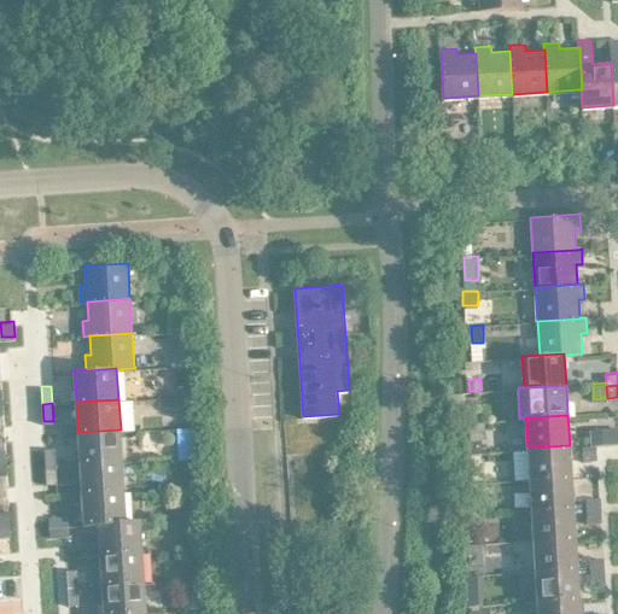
[(604,443),(617,442),(617,427),(602,428),(604,443)]
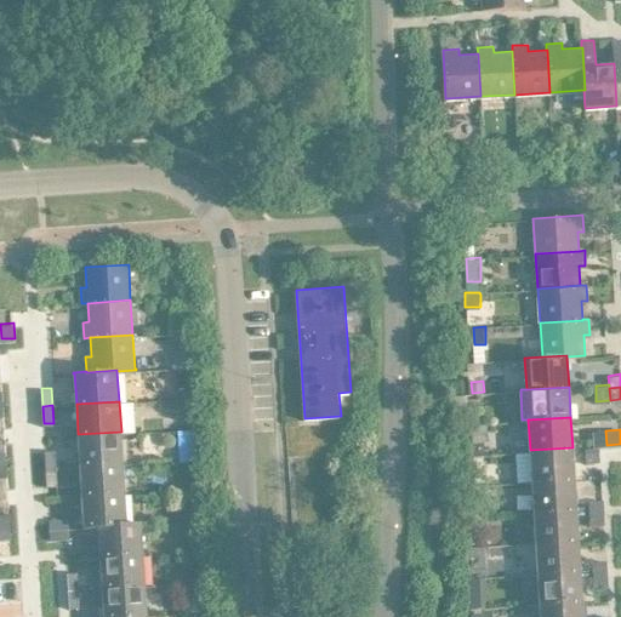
[(78,434),(80,464),(123,462),(121,432),(78,434)]
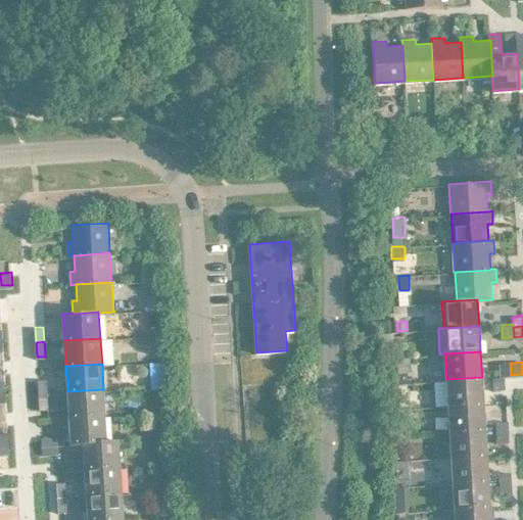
[(410,371),(398,372),(399,382),(405,381),(408,379),(410,376),(410,371)]
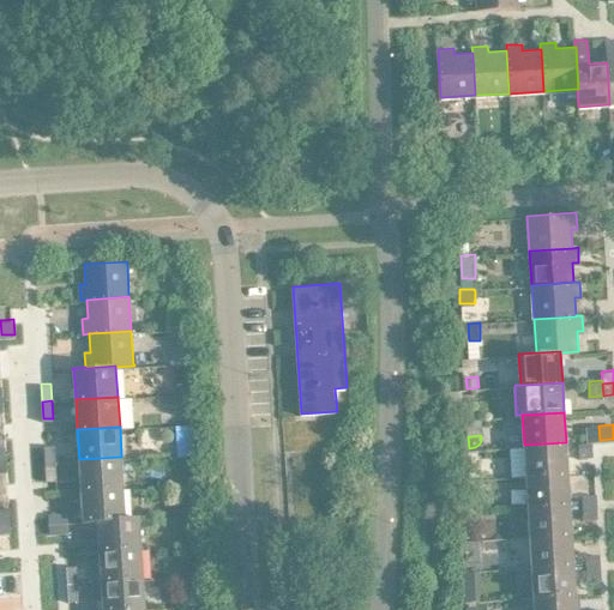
[(192,439),(178,439),(178,454),(193,454),(192,439)]
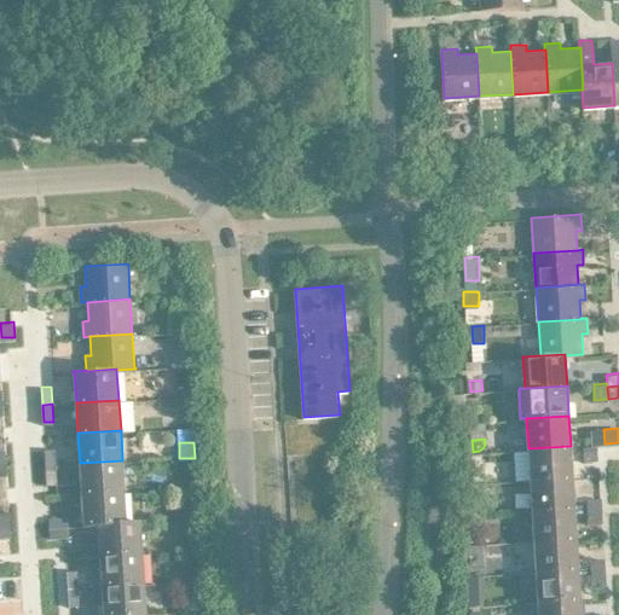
[(584,445),(585,460),(599,459),(597,445),(584,445)]
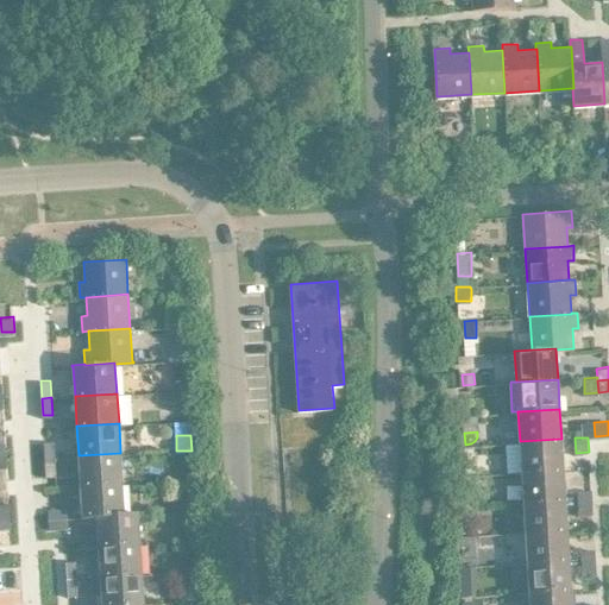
[(520,441),(521,471),(564,468),(562,439),(520,441)]
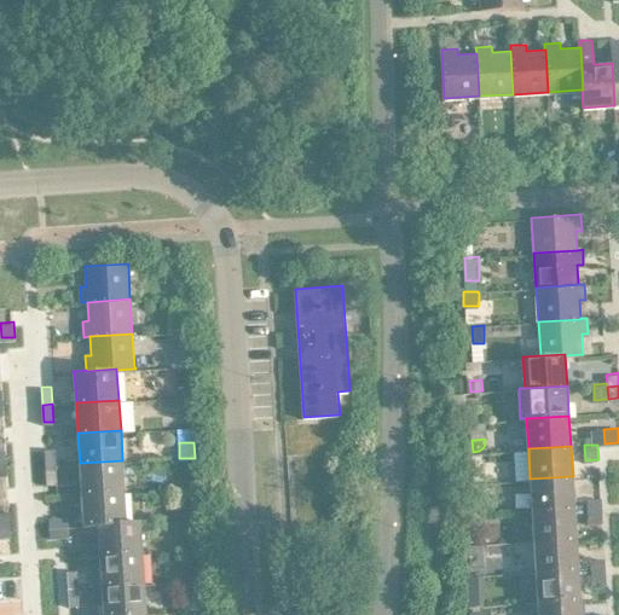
[(45,448),(46,465),(56,465),(55,447),(45,448)]
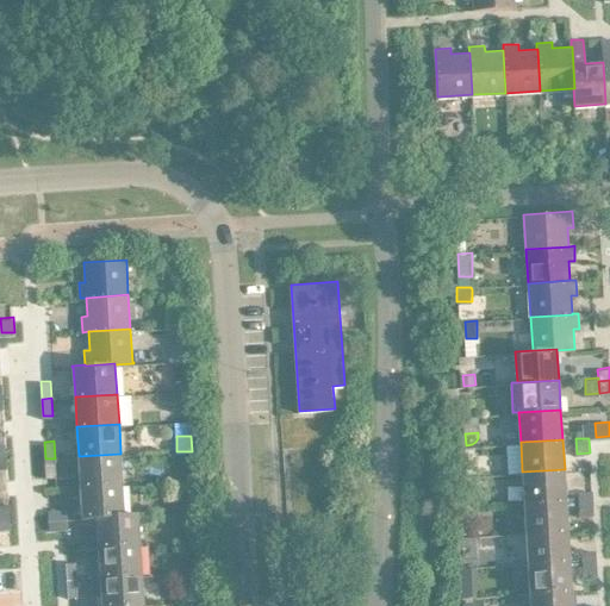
[(79,456),(80,486),(123,483),(120,454),(79,456)]
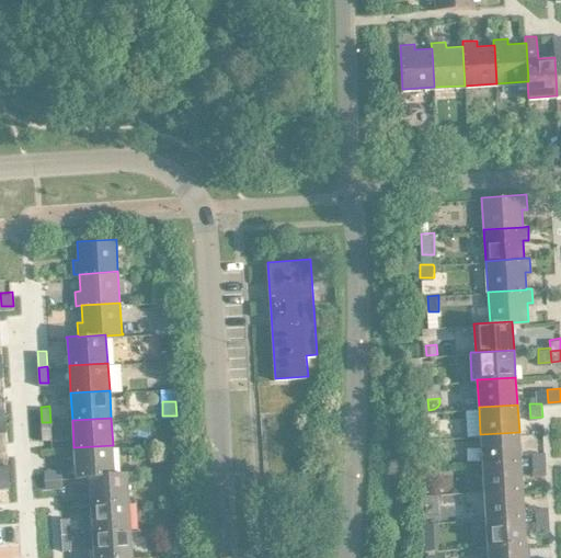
[(50,422),(42,422),(43,439),(52,437),(50,422)]
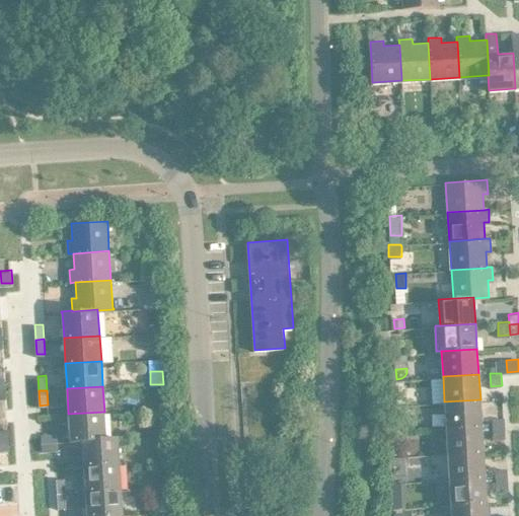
[(444,401),(446,427),(482,425),(480,399),(444,401)]
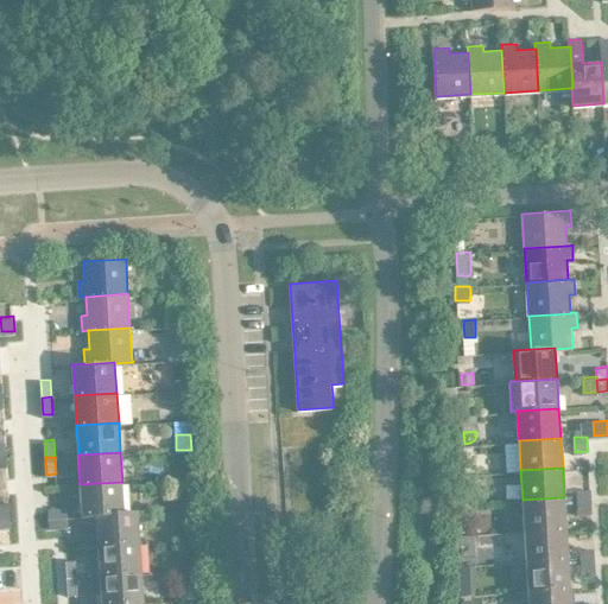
[(81,516),(96,515),(96,514),(124,513),(124,512),(122,482),(80,484),(82,514),(81,515),(81,516)]
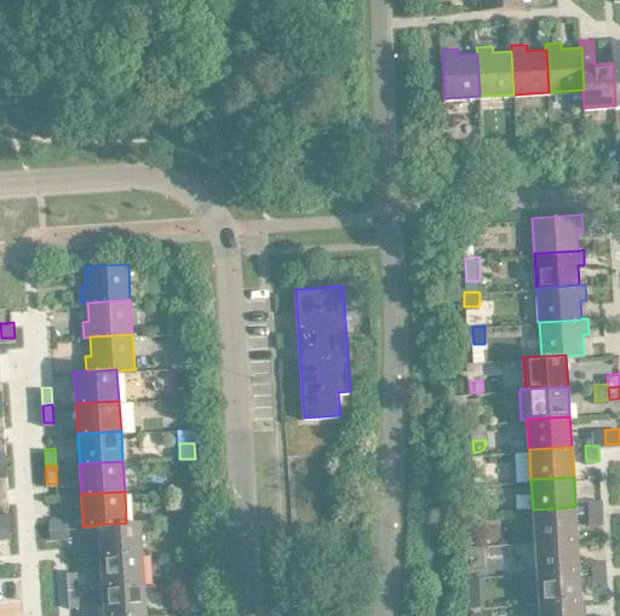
[(589,499),(590,511),(602,510),(602,498),(589,499)]
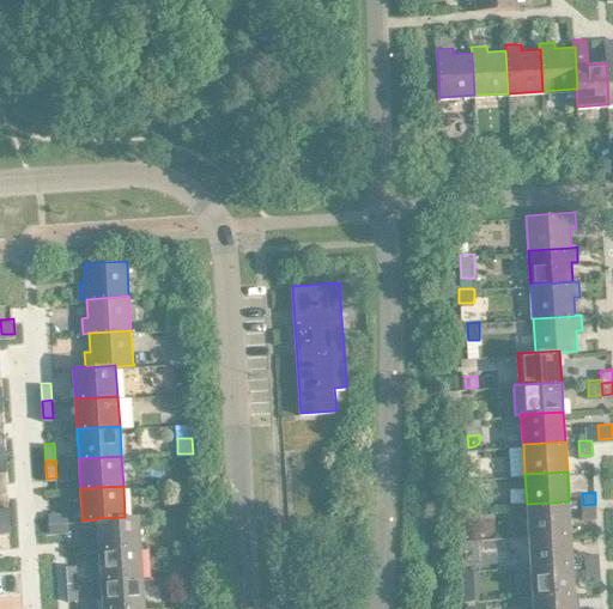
[(527,504),(528,535),(571,531),(569,501),(527,504)]
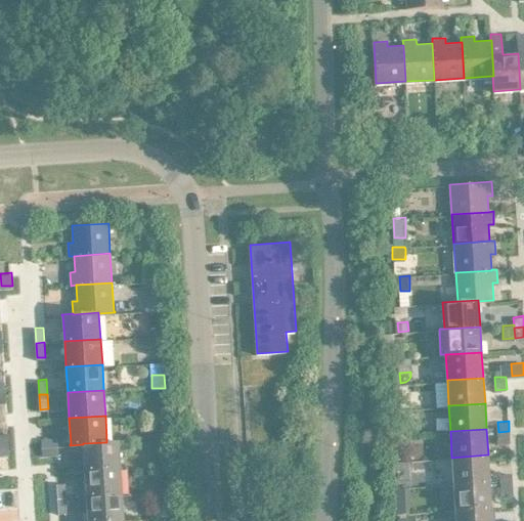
[(509,431),(498,432),(498,442),(510,442),(509,431)]
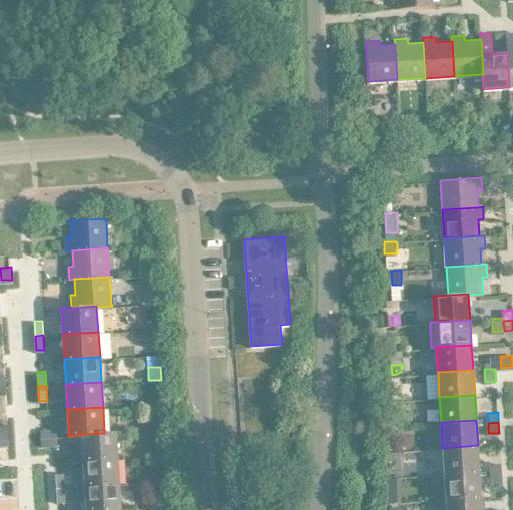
[(41,429),(41,437),(57,436),(57,428),(41,429)]
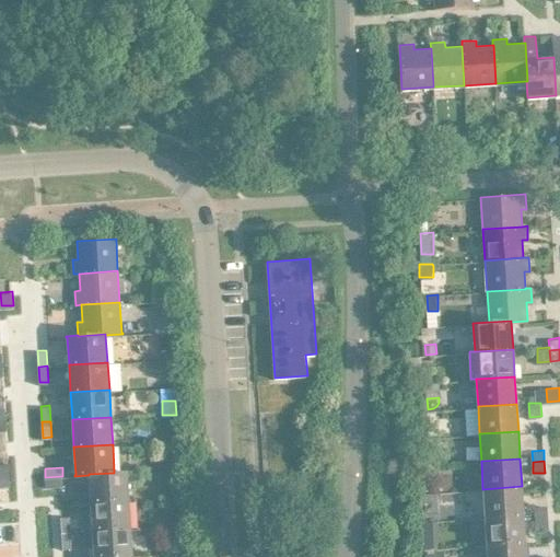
[(89,475),(91,502),(129,500),(127,473),(128,473),(128,471),(114,472),(114,473),(89,474),(89,475)]
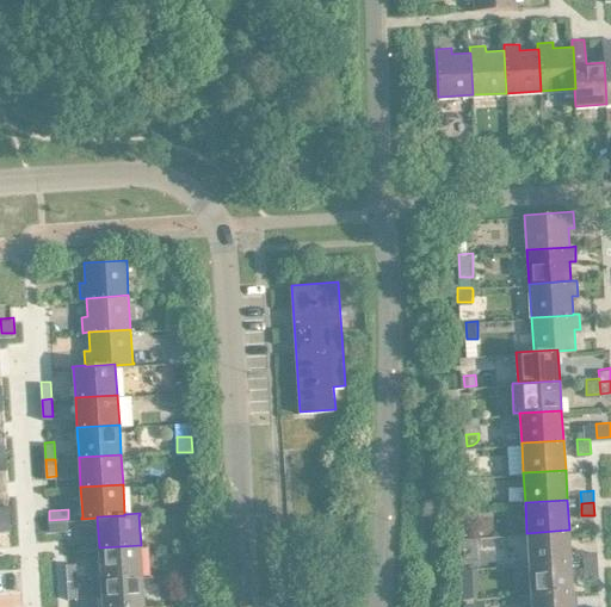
[(10,515),(0,515),(0,528),(10,528),(10,515)]
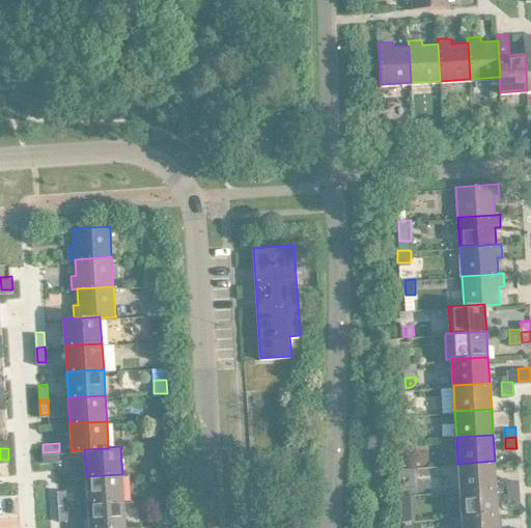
[(59,451),(43,452),(44,460),(60,459),(59,451)]
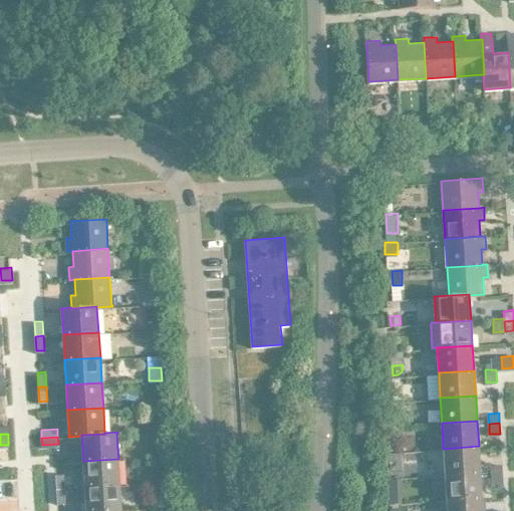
[(443,449),(445,474),(480,472),(479,446),(443,449)]
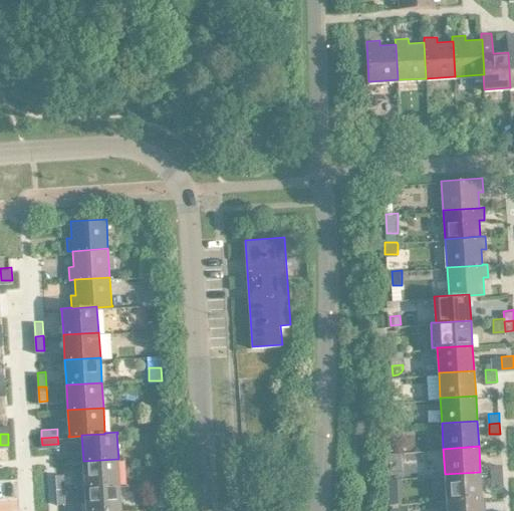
[(83,461),(84,486),(120,484),(118,459),(83,461)]
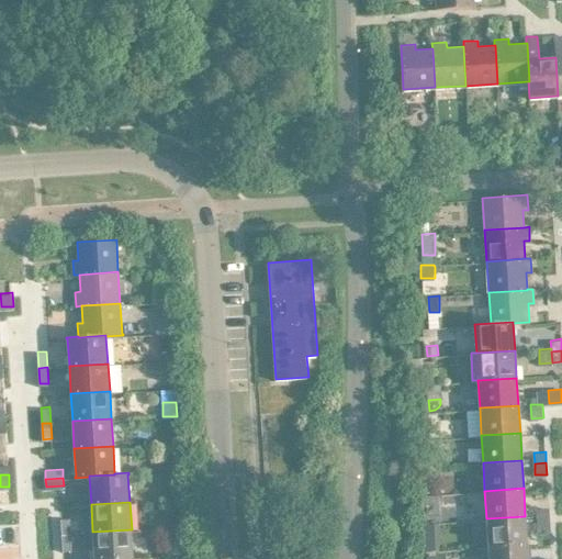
[(537,507),(538,518),(549,518),(549,506),(537,507)]
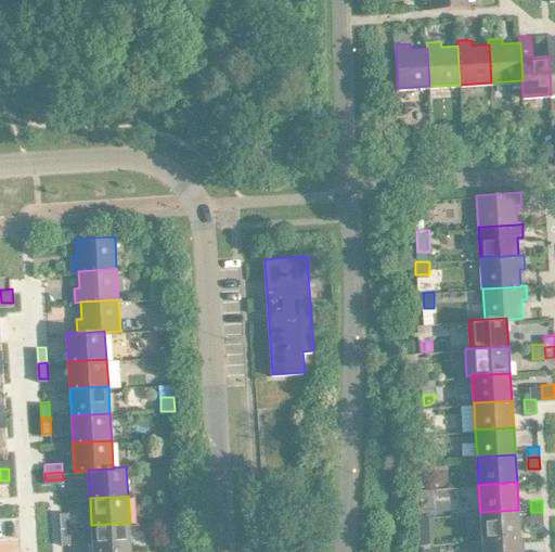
[(480,512),(482,539),(520,537),(518,510),(480,512)]
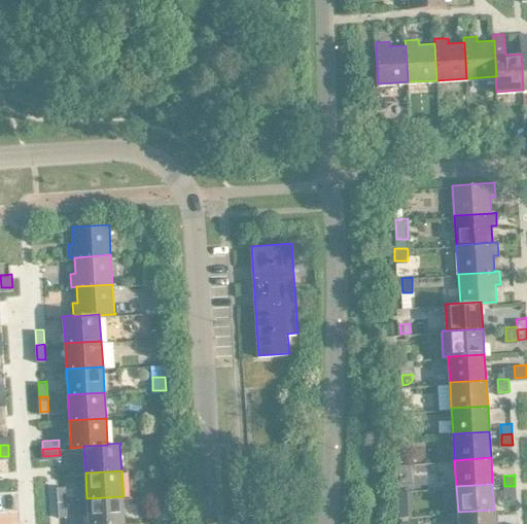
[(57,485),(58,500),(66,499),(65,485),(57,485)]
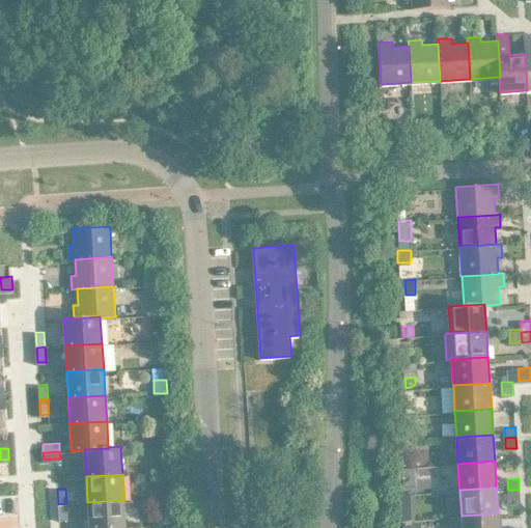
[(519,490),(508,490),(508,501),(520,500),(519,490)]
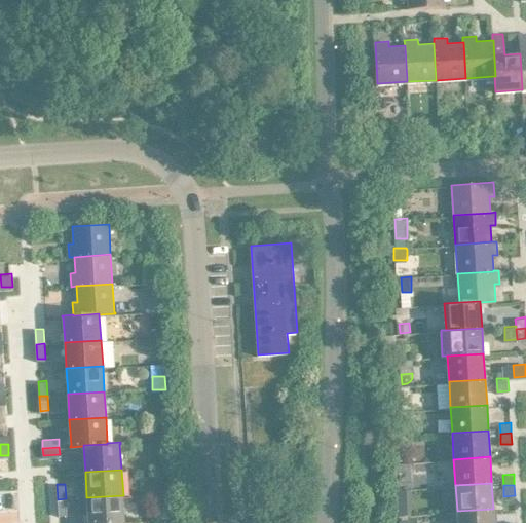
[(86,497),(87,522),(92,522),(124,521),(123,495),(86,497)]
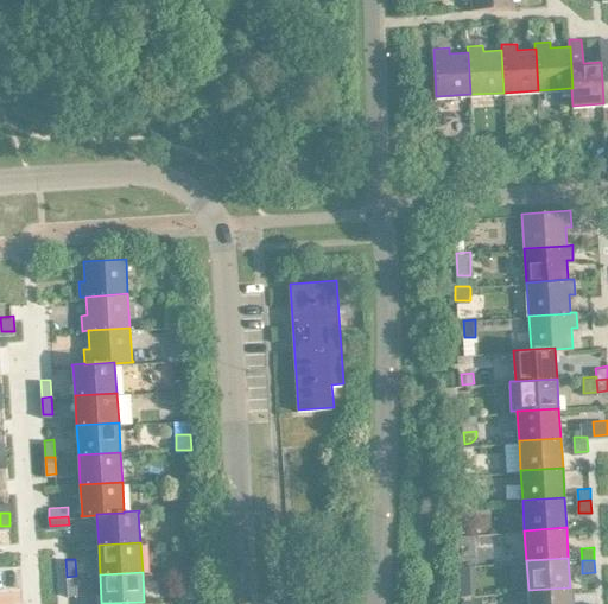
[(76,576),(67,577),(68,593),(77,593),(76,576)]
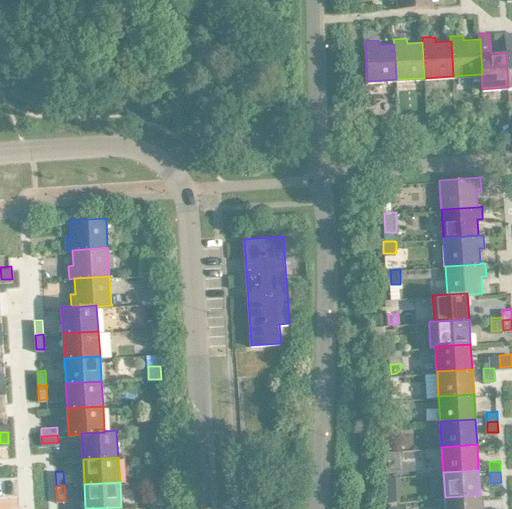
[(480,508),(480,495),(445,497),(445,508),(480,508)]
